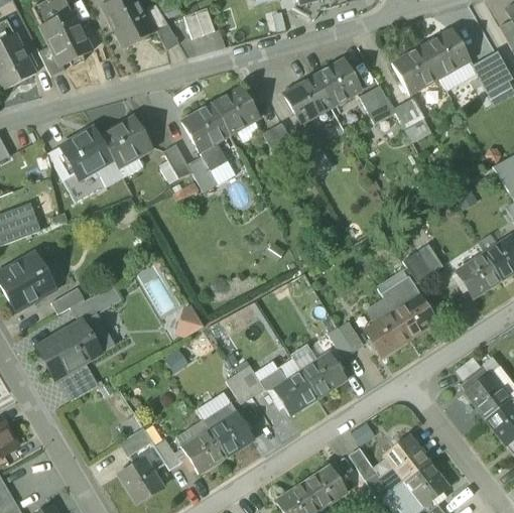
[(0,0),(0,8),(14,1),(13,0),(0,0)]
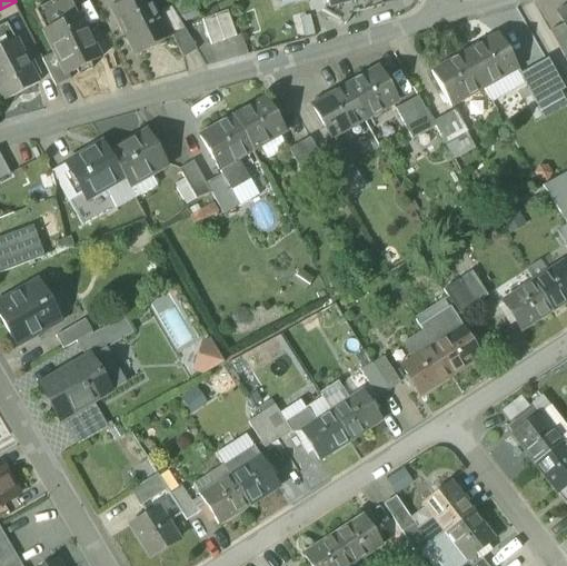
[(53,0),(37,9),(47,28),(79,11),(75,2),(73,0),(53,0)]
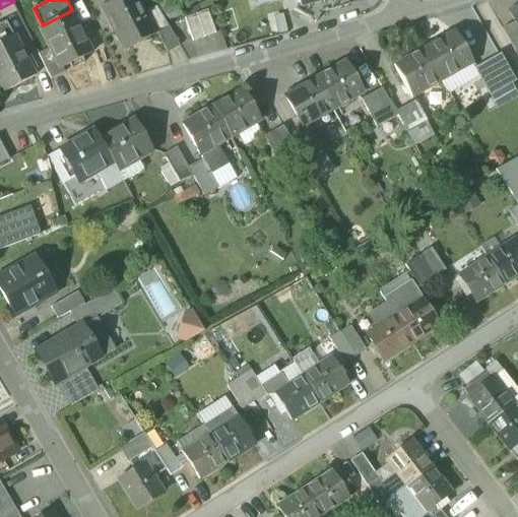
[(113,0),(105,4),(127,48),(155,34),(154,33),(144,11),(138,0),(113,0)]
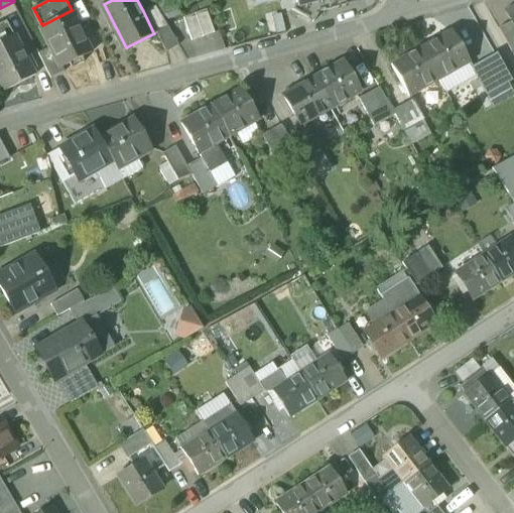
[(162,0),(156,4),(166,20),(182,13),(178,2),(173,4),(170,0),(162,0)]
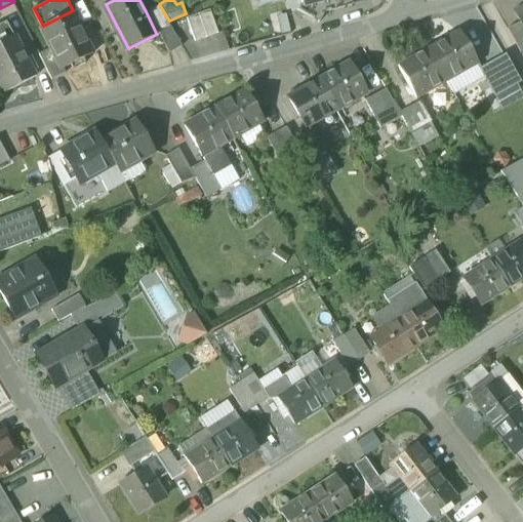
[(347,5),(346,0),(303,0),(304,3),(302,3),(298,8),(320,21),(326,10),(332,9),(332,8),(347,5)]
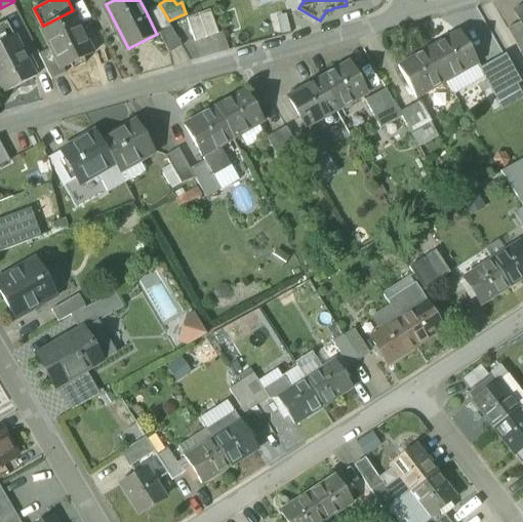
[(159,4),(158,4),(146,11),(156,33),(160,31),(171,25),(169,21),(159,4)]
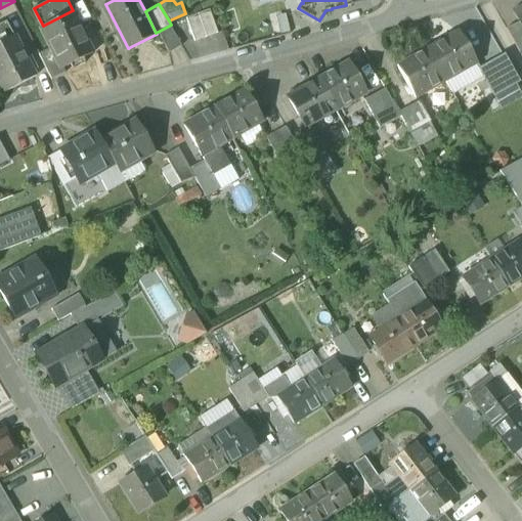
[(188,16),(197,39),(219,31),(211,8),(188,16)]
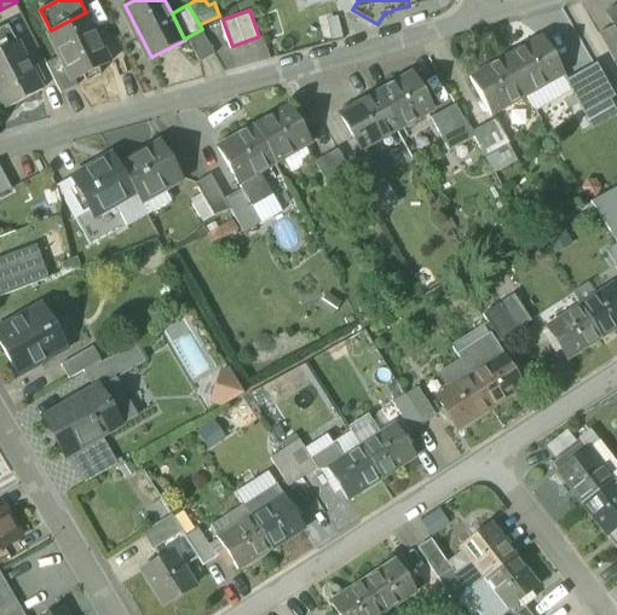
[(110,62),(86,12),(51,30),(62,54),(75,80),(76,79),(85,74),(88,80),(102,73),(99,68),(110,62)]
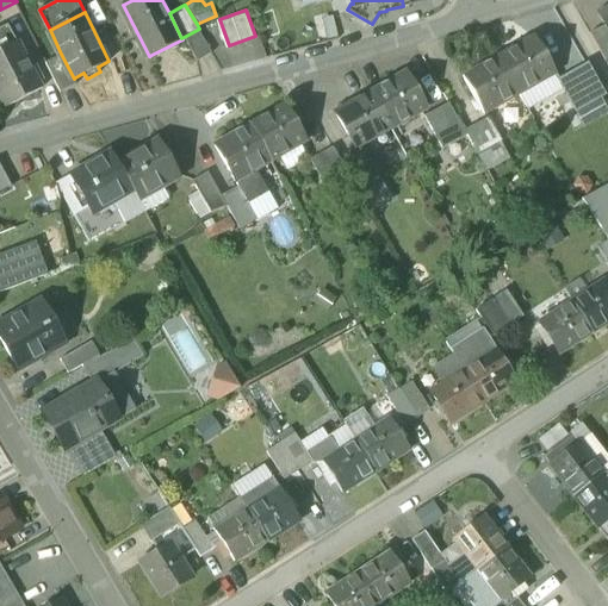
[(591,31),(607,56),(607,29),(605,24),(591,31)]
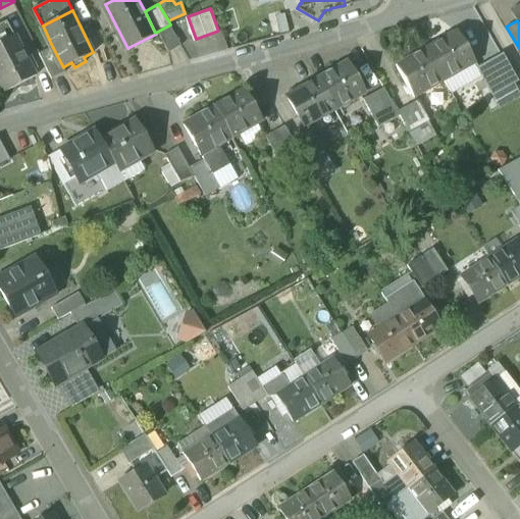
[(159,31),(170,51),(183,44),(170,24),(159,31)]
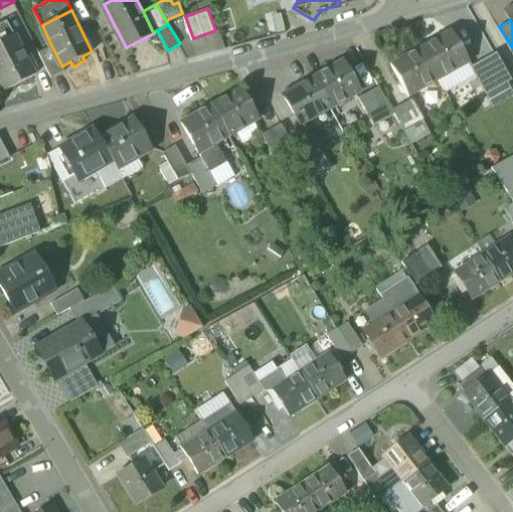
[(0,31),(0,40),(15,32),(12,25),(0,31)]
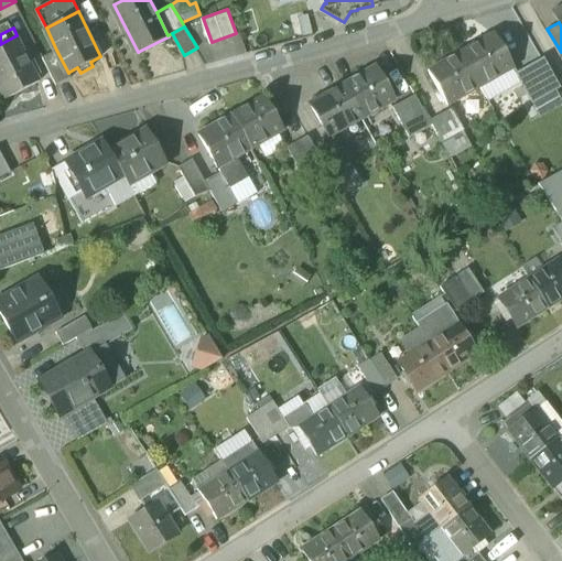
[(496,33),(463,52),(482,84),(515,65),(496,33)]
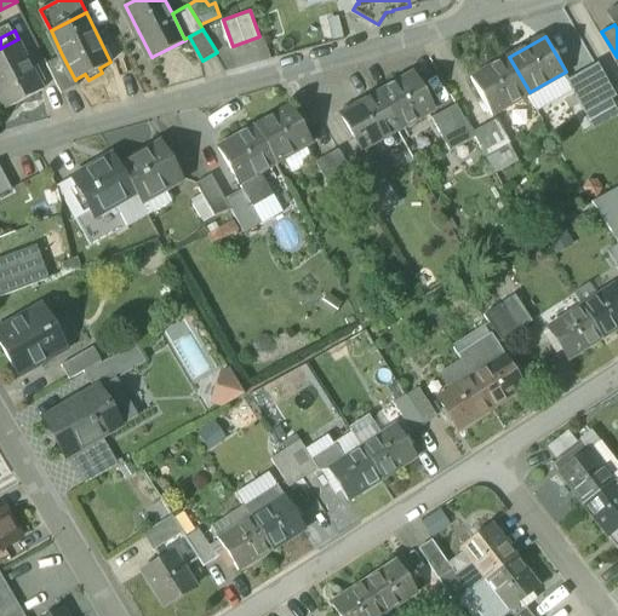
[(44,85),(18,39),(0,49),(0,87),(9,104),(44,85)]
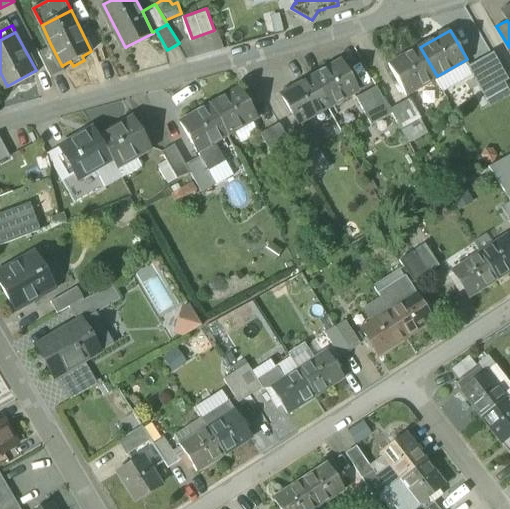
[(39,51),(52,76),(65,69),(63,65),(62,66),(51,45),(39,51)]
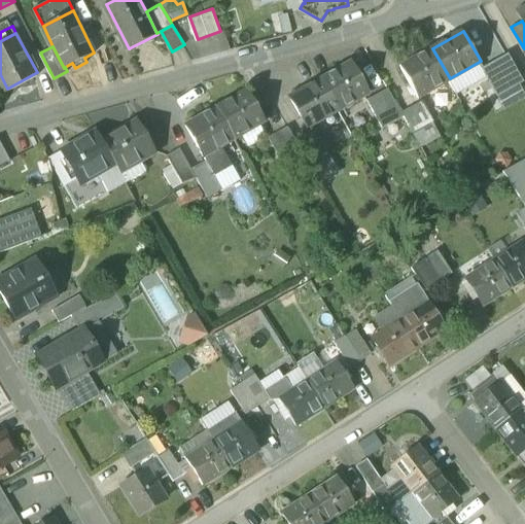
[(419,96),(450,78),(432,48),(403,66),(419,96)]
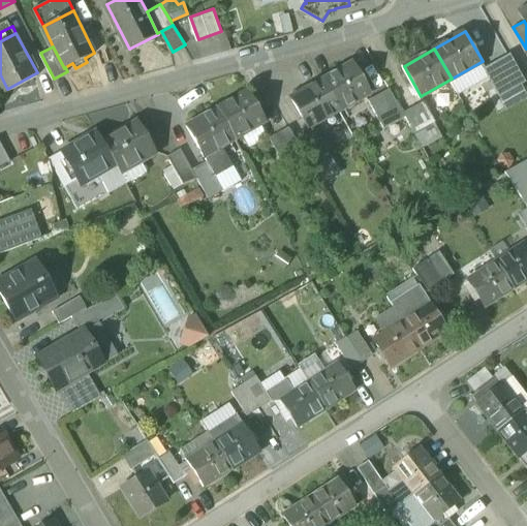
[(491,75),(501,93),(523,81),(524,80),(509,54),(486,67),(491,75)]
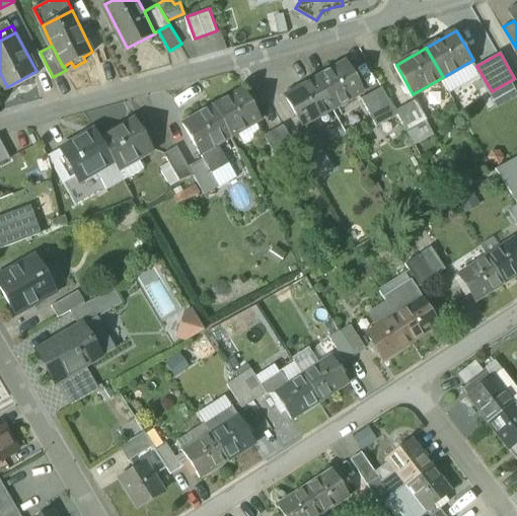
[(346,60),(316,76),(334,107),(363,90),(346,60)]
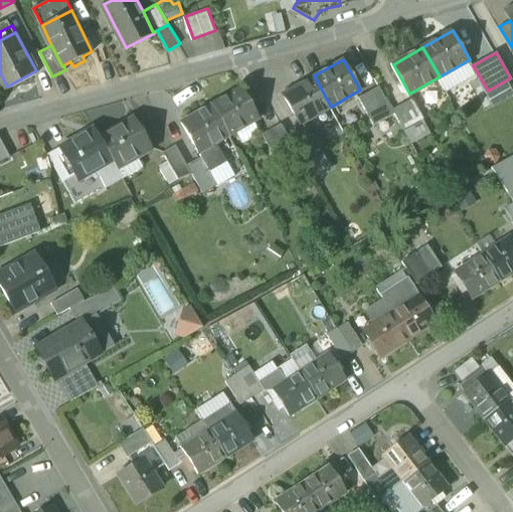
[(448,91),(478,73),(473,65),(470,59),(440,76),(448,91)]
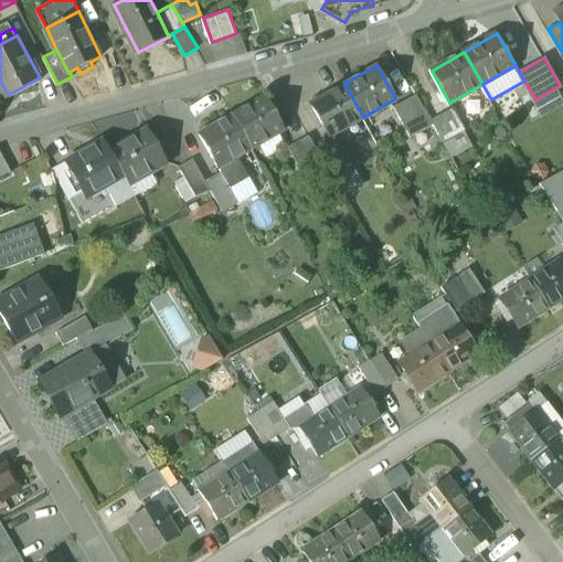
[(330,135),(363,117),(344,83),(311,102),(330,135)]
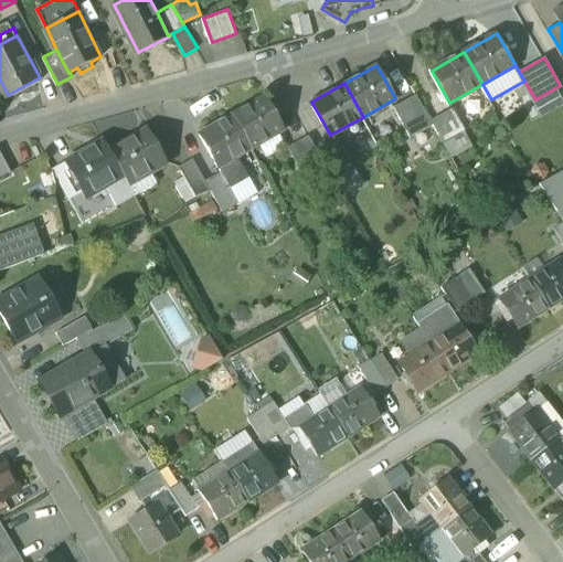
[(562,94),(559,86),(535,99),(544,115),(562,104),(562,94)]
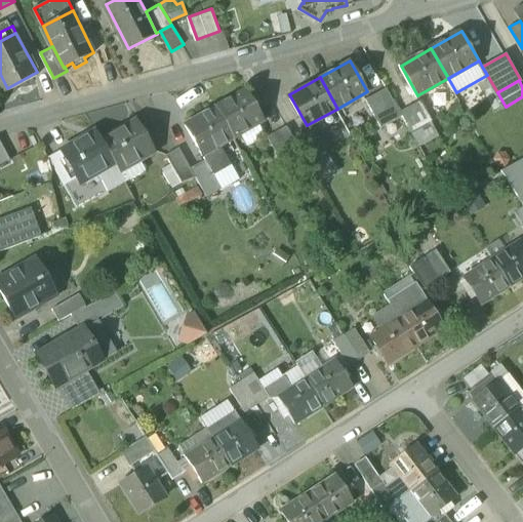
[(383,127),(403,115),(401,112),(387,87),(366,98),(383,127)]
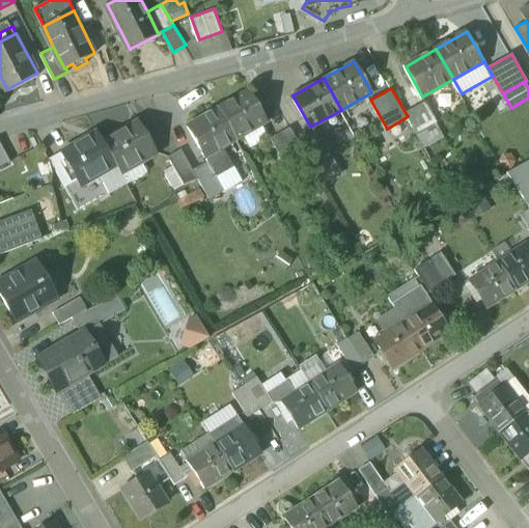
[(251,91),(220,109),(235,137),(244,132),(261,122),(267,119),(251,91)]
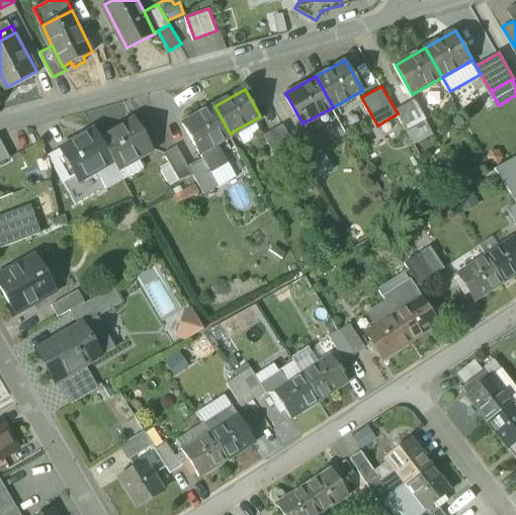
[(418,100),(396,110),(398,113),(407,131),(427,118),(418,100)]
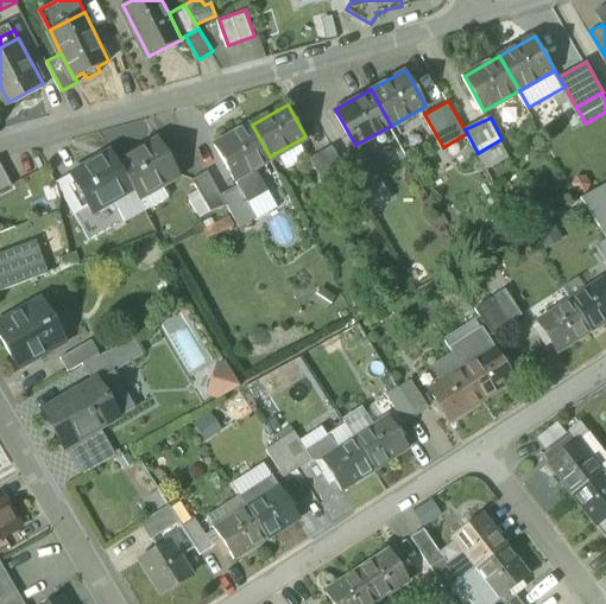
[(253,166),(270,157),(252,125),(215,145),(233,177),(238,184),(246,201),(266,189),(253,166)]
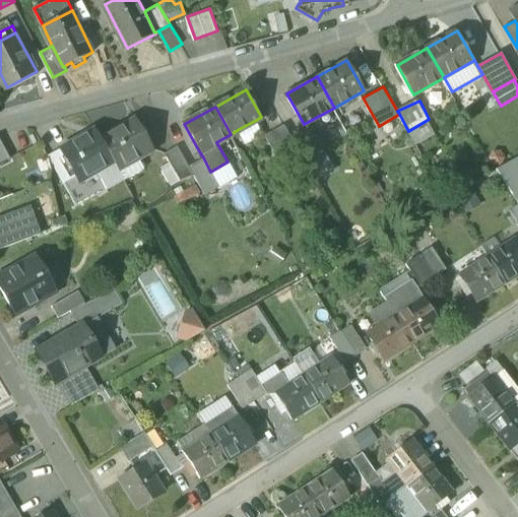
[(138,118),(103,138),(120,171),(140,159),(156,150),(138,118)]
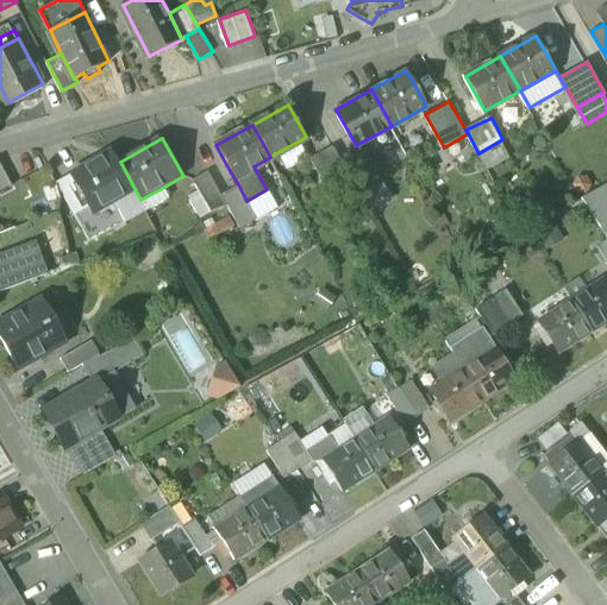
[(300,140),(280,151),(289,169),(310,157),(300,140)]
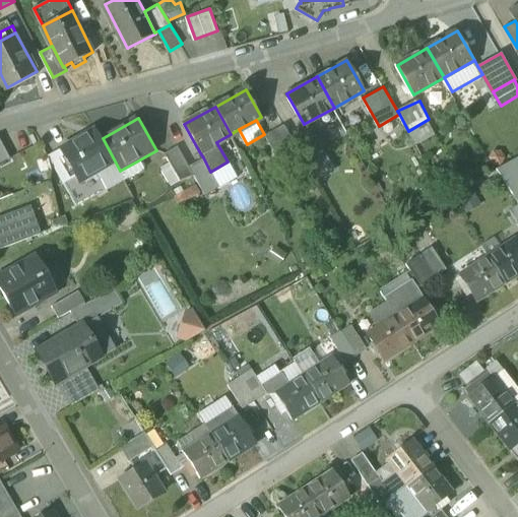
[(277,159),(298,147),(293,137),(284,124),(264,136),(277,159)]
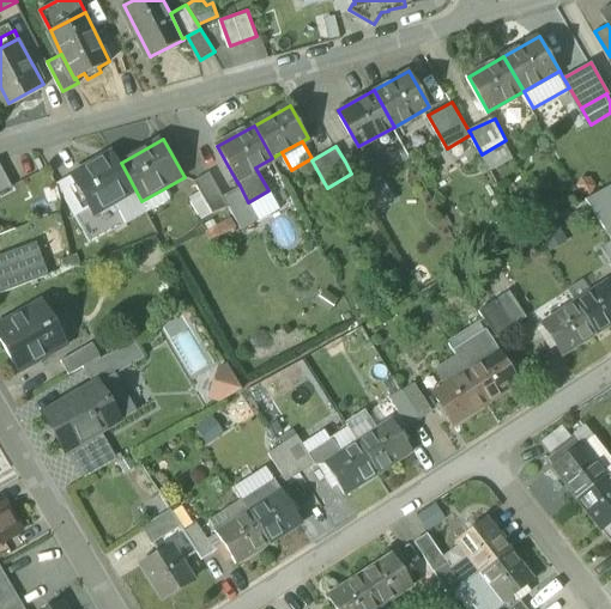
[(369,148),(345,162),(351,174),(361,190),(363,189),(385,177),(369,148)]
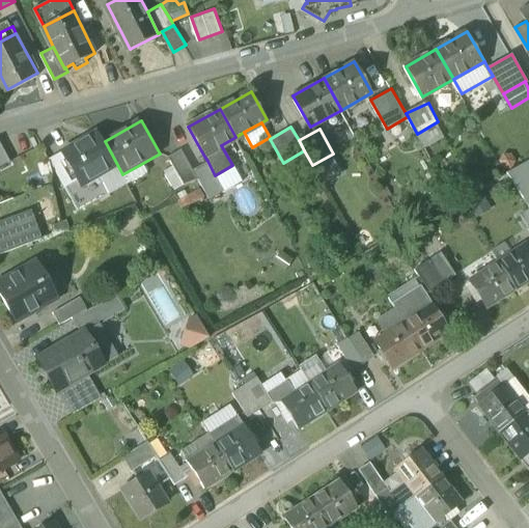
[(128,183),(122,174),(105,141),(100,133),(63,154),(78,179),(81,186),(92,205),(129,185),(128,183)]
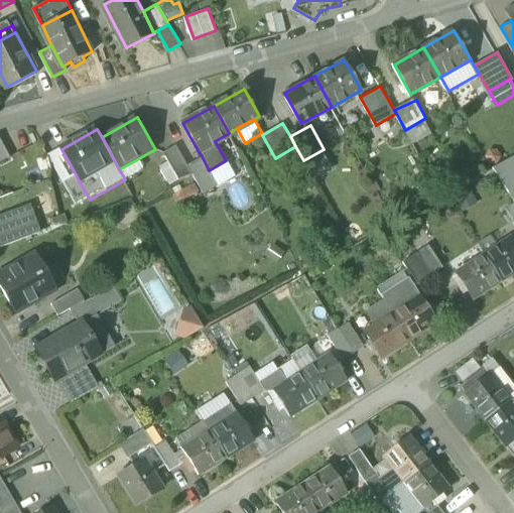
[(168,159),(179,178),(194,173),(188,164),(177,144),(164,151),(168,159)]
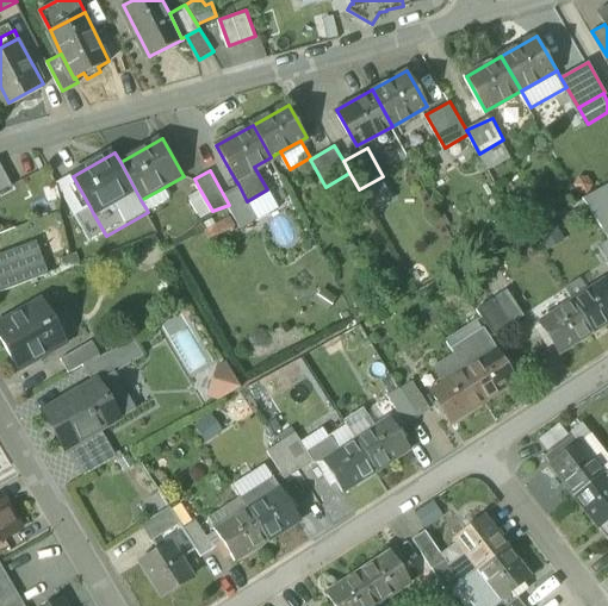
[(0,187),(12,182),(5,172),(0,173),(0,187)]
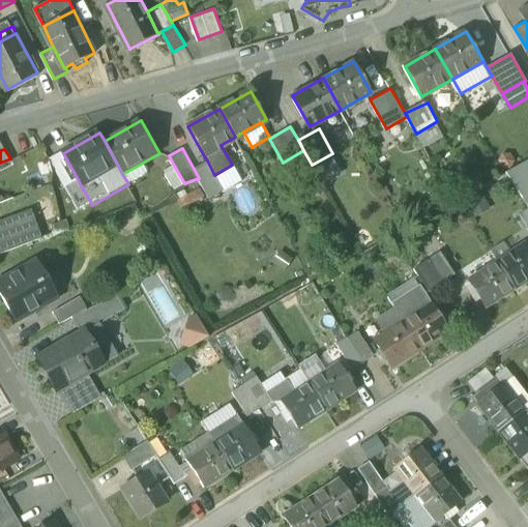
[(517,159),(511,151),(503,151),(498,158),(502,167),(511,167),(517,159)]
